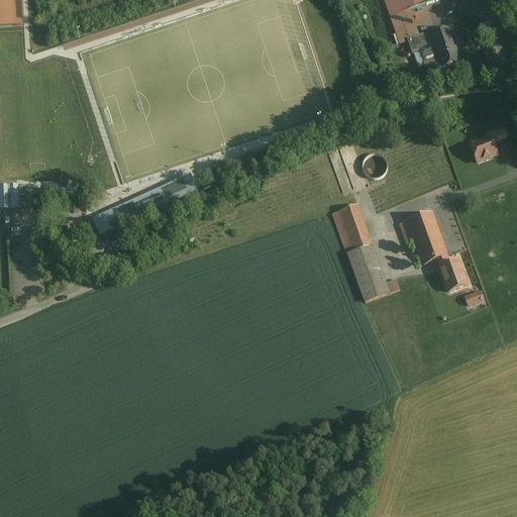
[(383,0),(390,18),(407,13),(442,0),(383,0)]
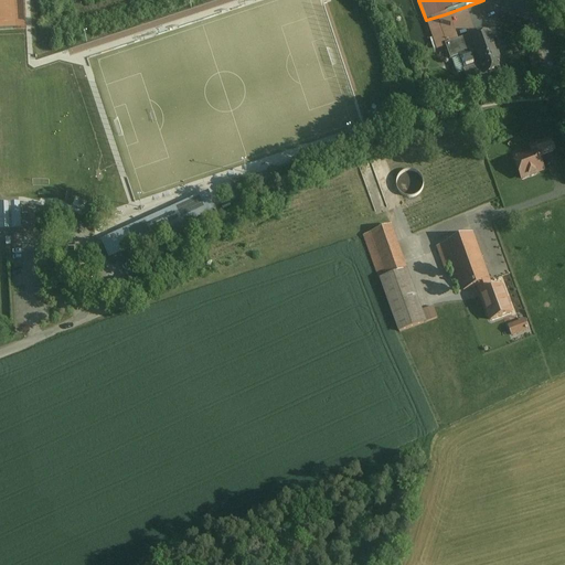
[(445,14),(426,20),(433,40),(436,39),(440,50),(446,48),(446,46),(456,43),(445,14)]
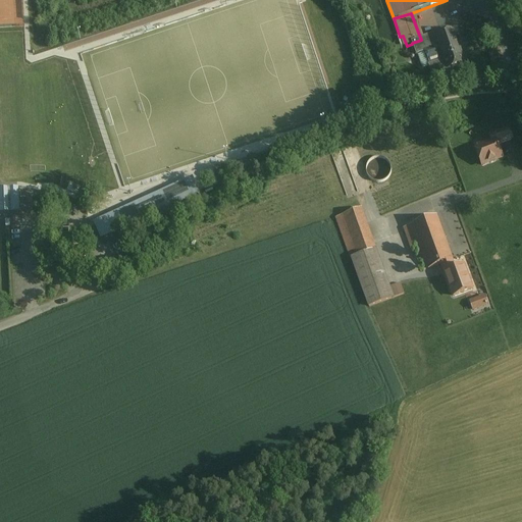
[(454,32),(438,37),(437,35),(421,40),(412,43),(412,44),(416,55),(433,49),(438,64),(429,67),(433,81),(442,77),(444,79),(445,77),(445,80),(453,76),(451,69),(465,64),(454,32)]
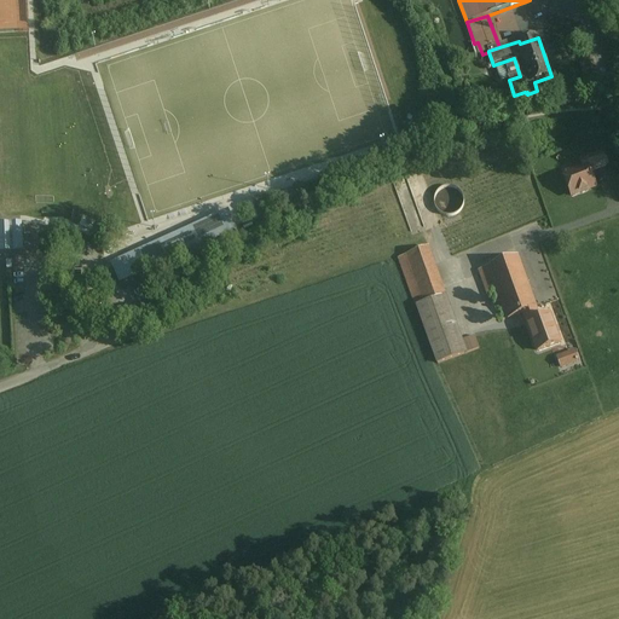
[(602,154),(580,162),(583,169),(586,167),(589,173),(607,167),(602,154)]
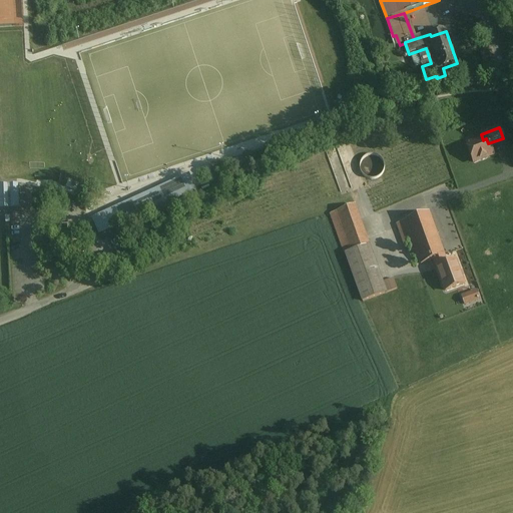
[(483,140),(467,146),(474,163),(493,156),(488,143),(486,138),(483,140)]
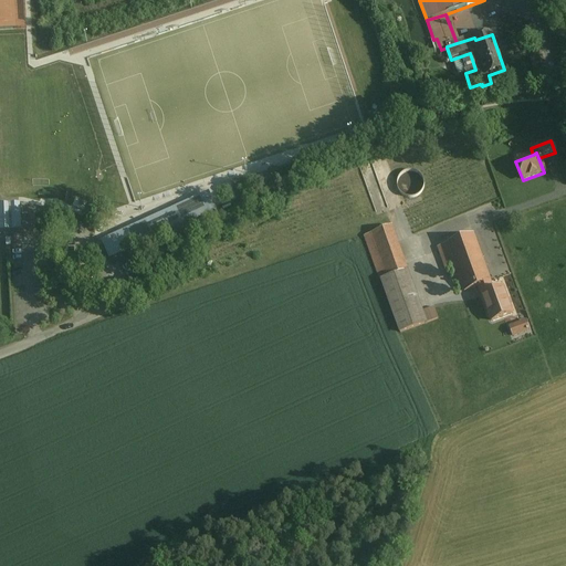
[(418,187),(423,186),(420,170),(401,175),(406,195),(419,191),(418,187)]
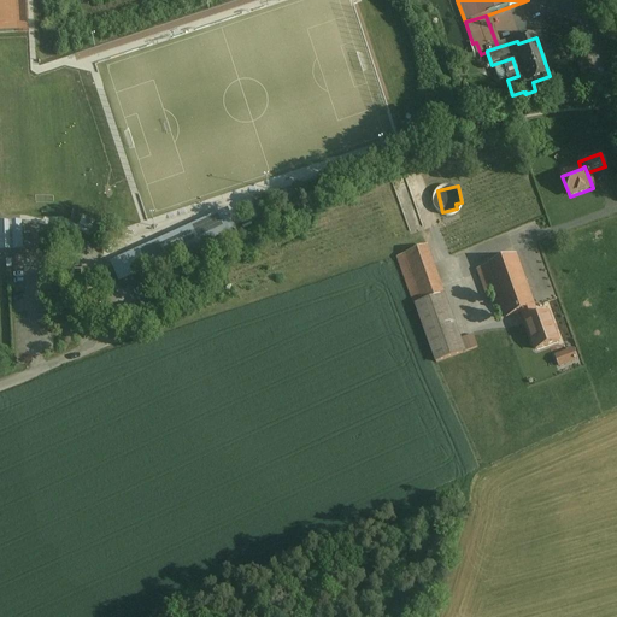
[(228,216),(203,224),(203,225),(207,238),(213,235),(233,229),(228,216)]
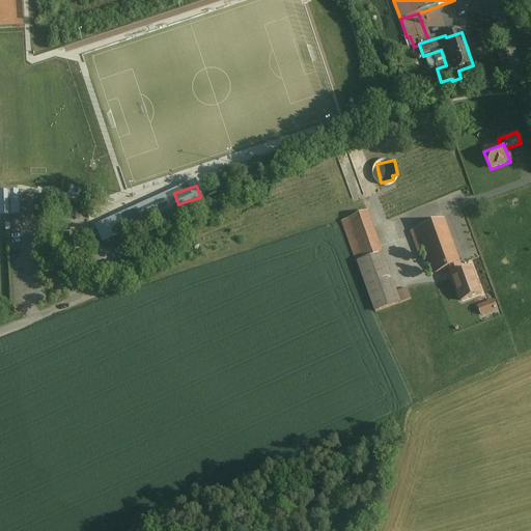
[(17,193),(1,193),(2,216),(18,215),(17,193)]
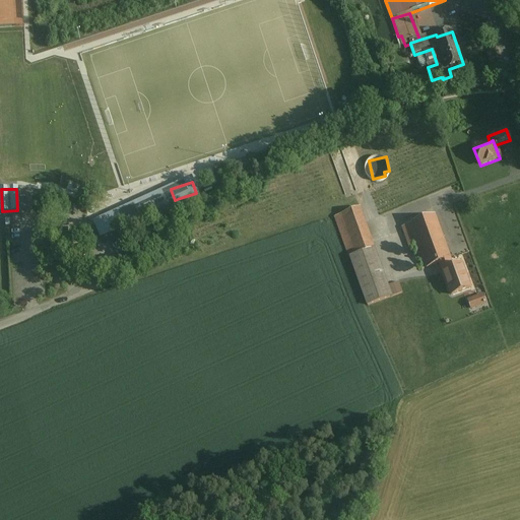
[(171,190),(117,214),(123,226),(182,200),(180,198),(175,200),(171,190)]
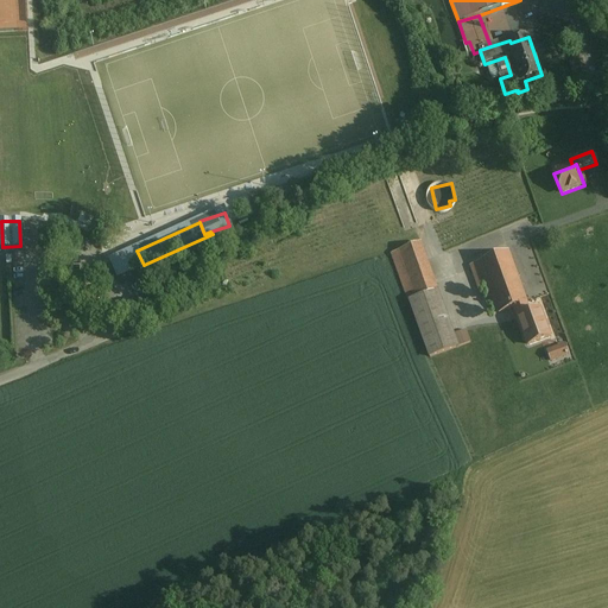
[(114,242),(101,248),(105,254),(118,248),(114,242)]
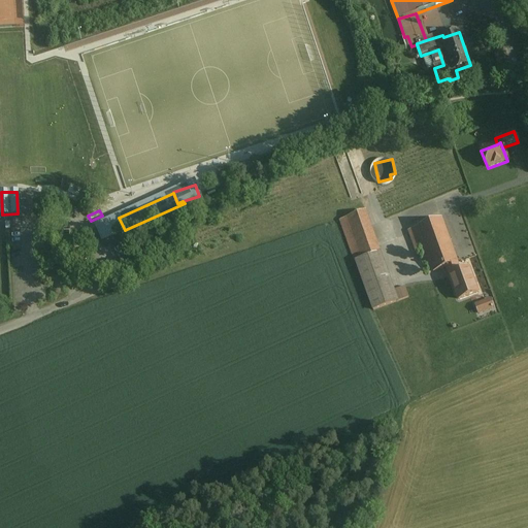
[(365,211),(339,221),(354,262),(355,262),(380,253),(365,211)]
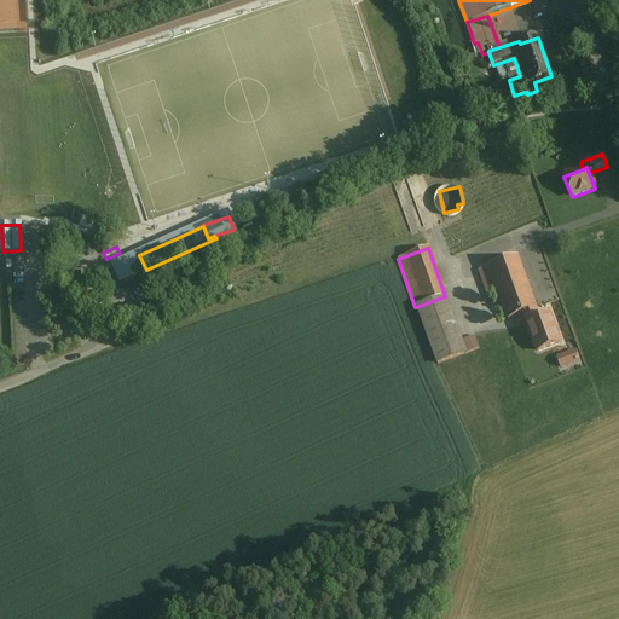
[(516,258),(479,271),(489,298),(498,294),(507,318),(524,313),(534,308),(536,308),(516,258)]
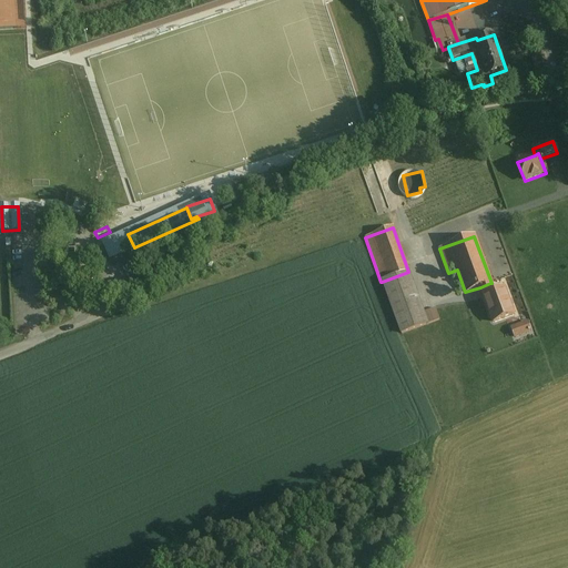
[(423,313),(408,272),(382,282),(401,334),(427,325),(423,313)]
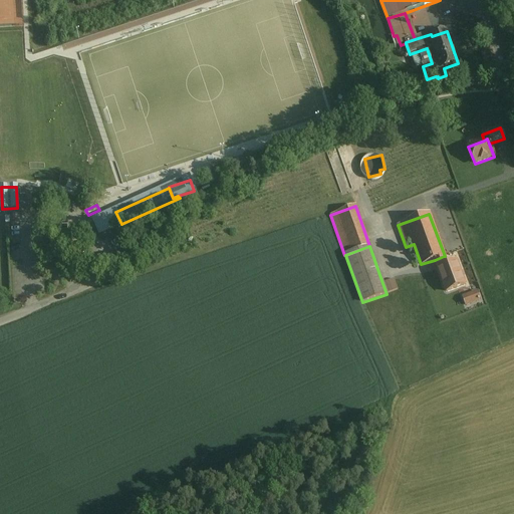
[(456,263),(447,266),(444,256),(435,260),(446,292),(464,285),(456,263)]
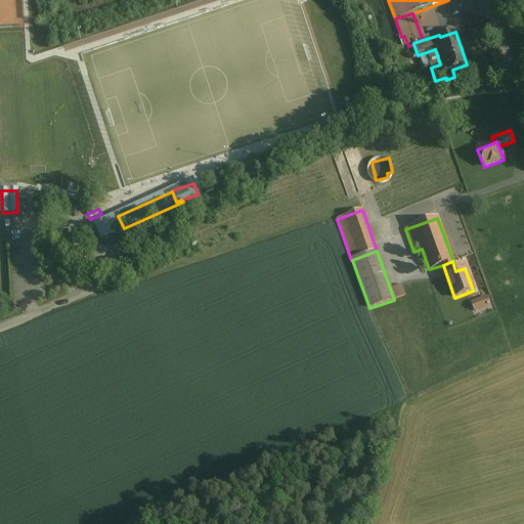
[(401,285),(390,289),(394,300),(405,296),(401,285)]
